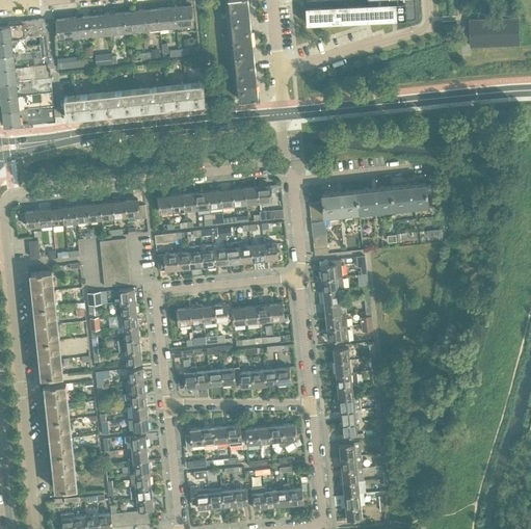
[(238,14),(248,12),(246,0),(227,0),(229,17),(239,16),(238,14)]
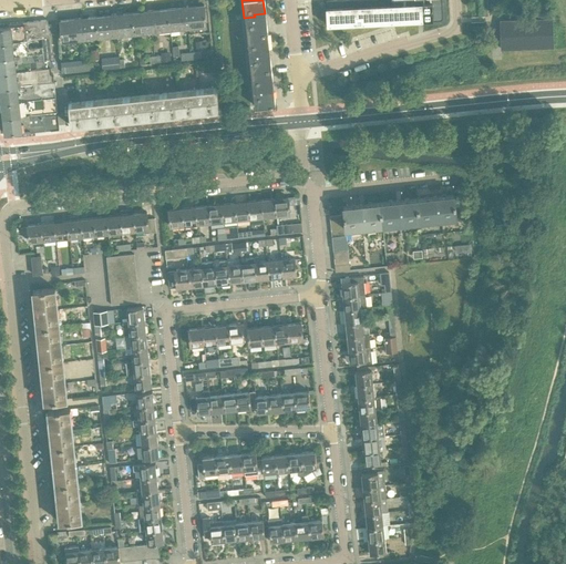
[(390,0),(383,0),(325,3),(327,28),(392,24),(390,0)]
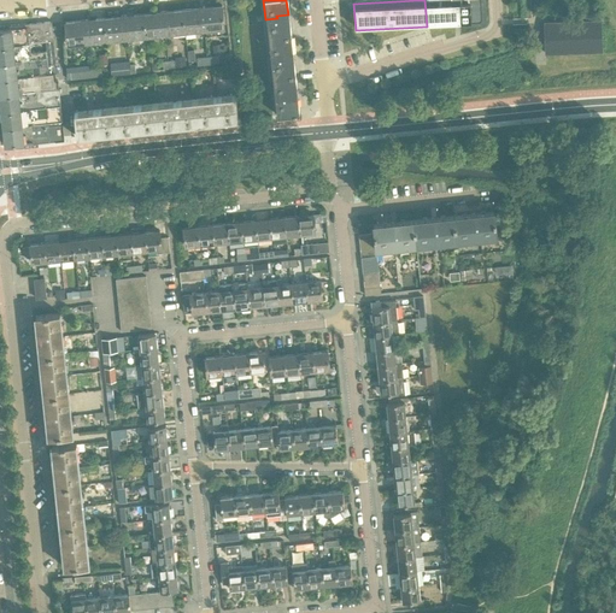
[(424,0),(427,27),(438,27),(453,25),(458,25),(458,30),(481,29),(482,28),(484,28),(485,27),(485,25),(486,25),(486,24),(486,23),(485,0),(424,0)]
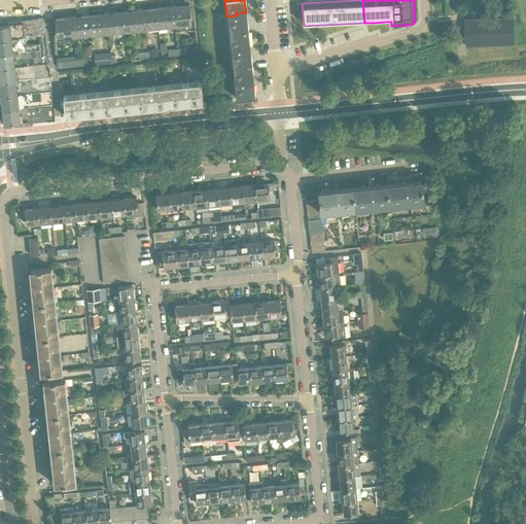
[(155,10),(158,30),(190,26),(188,7),(155,10)]
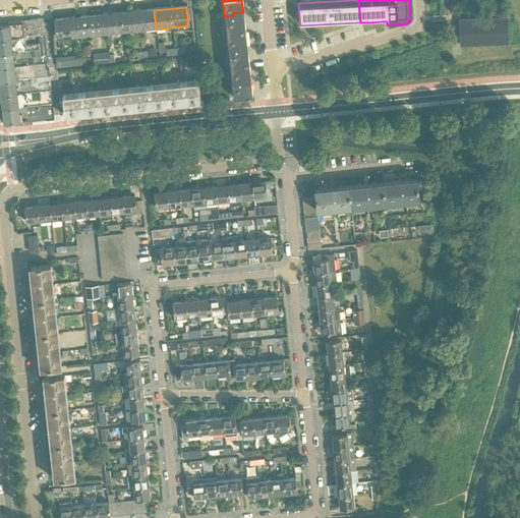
[(122,33),(156,30),(154,10),(120,14),(122,33)]
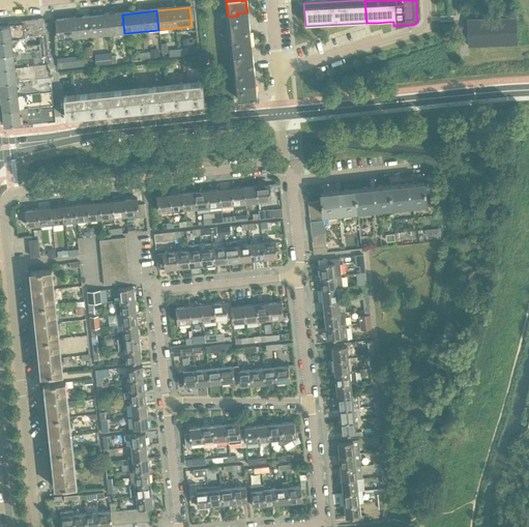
[(230,34),(250,32),(247,12),(237,13),(238,16),(228,17),(230,34)]
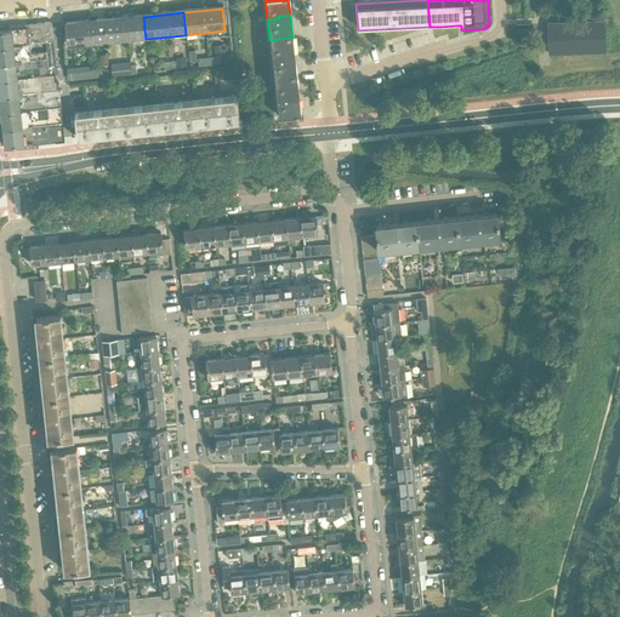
[(107,44),(146,39),(143,17),(104,21),(107,44)]
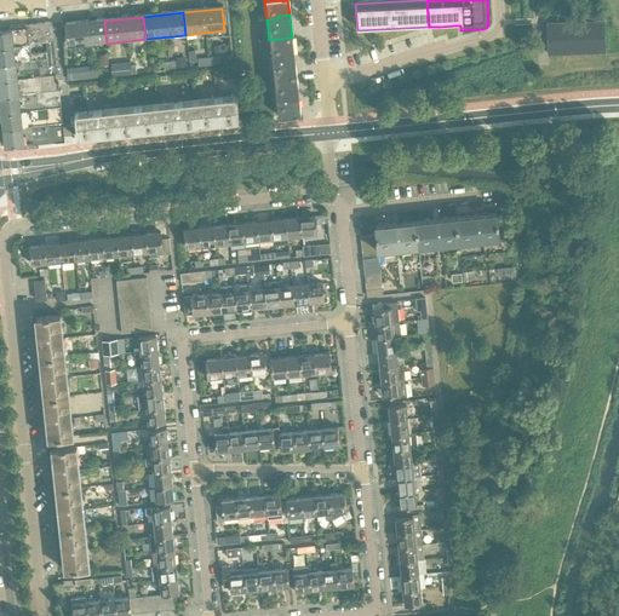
[(67,47),(107,44),(104,21),(64,26),(67,47)]
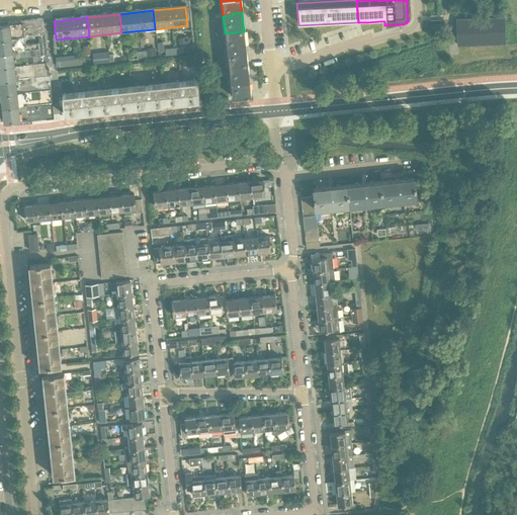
[(36,34),(44,34),(42,20),(34,21),(36,34)]
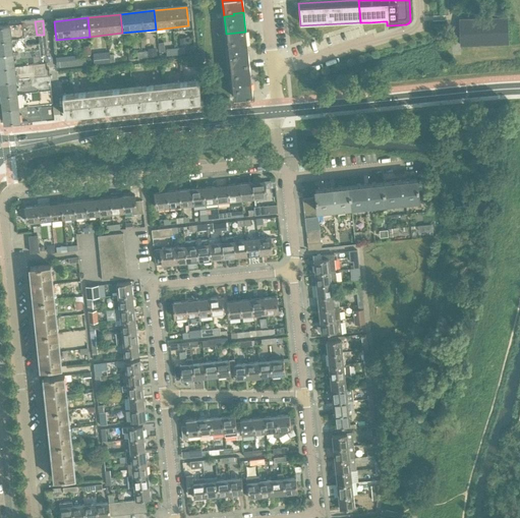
[(506,20),(458,21),(459,48),(507,46),(506,20)]
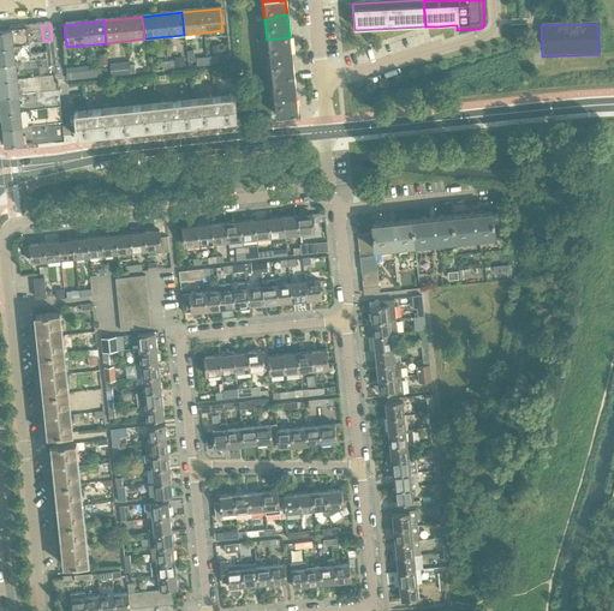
[(0,48),(52,42),(52,41),(43,41),(41,25),(0,29),(0,48)]
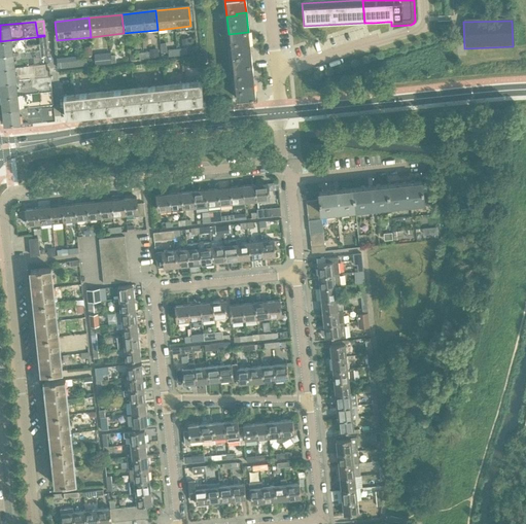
[(240,46),(249,45),(248,32),(229,34),(231,50),(240,49),(240,46)]
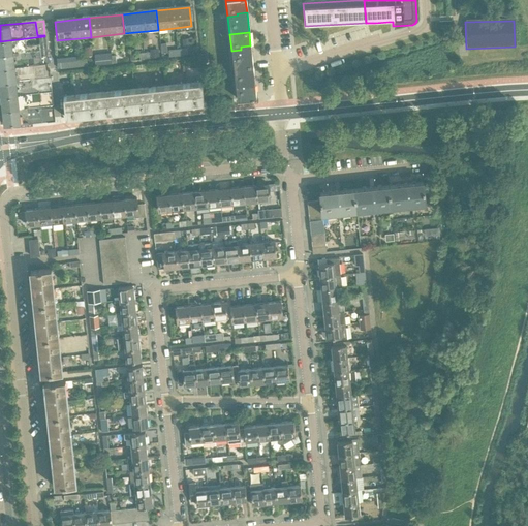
[(0,55),(47,51),(44,36),(0,41),(0,55)]
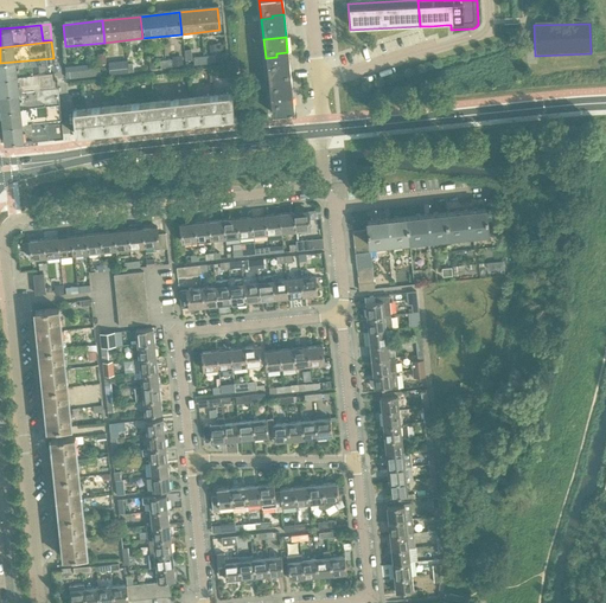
[(268,77),(289,75),(287,52),(276,53),(276,57),(266,58),(268,77)]
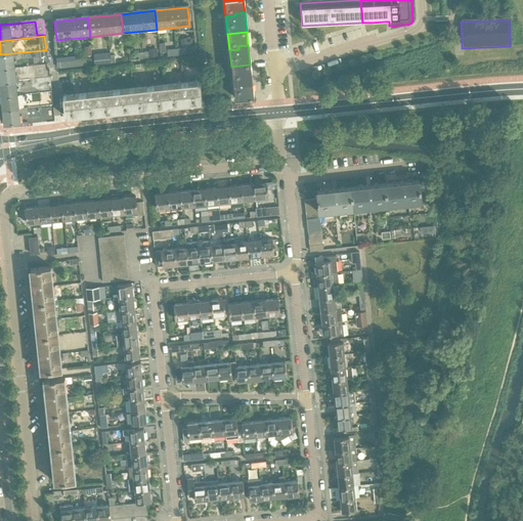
[(194,49),(166,52),(167,58),(194,55),(194,49)]
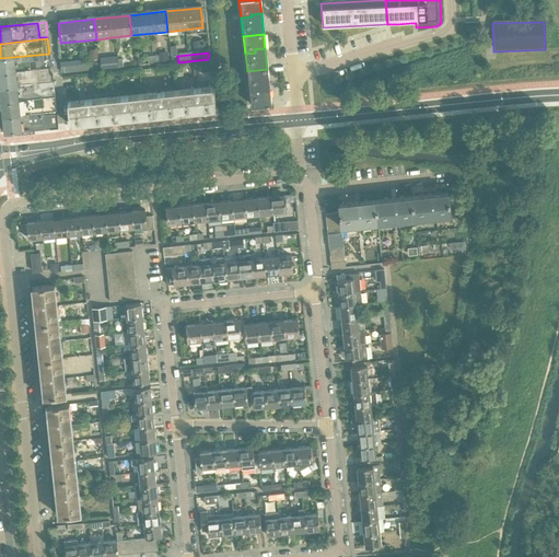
[(0,73),(48,69),(49,70),(50,69),(49,54),(0,58),(0,73)]
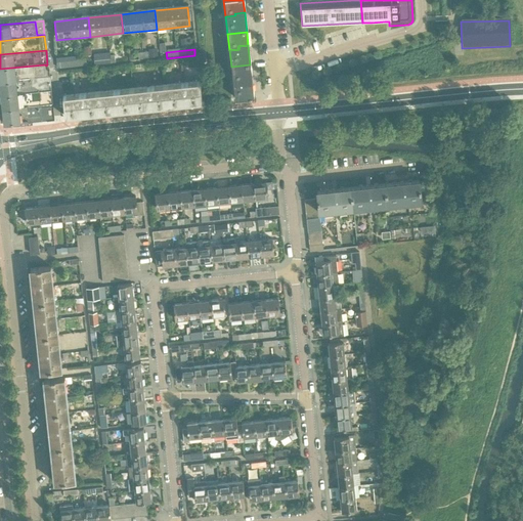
[(147,51),(148,53),(148,60),(157,59),(156,50),(147,51)]
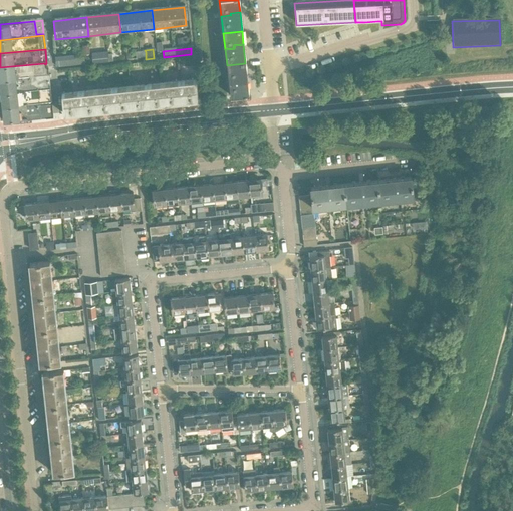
[(73,53),(53,55),(54,62),(55,68),(58,68),(57,62),(62,61),(66,61),(74,60),(73,53)]
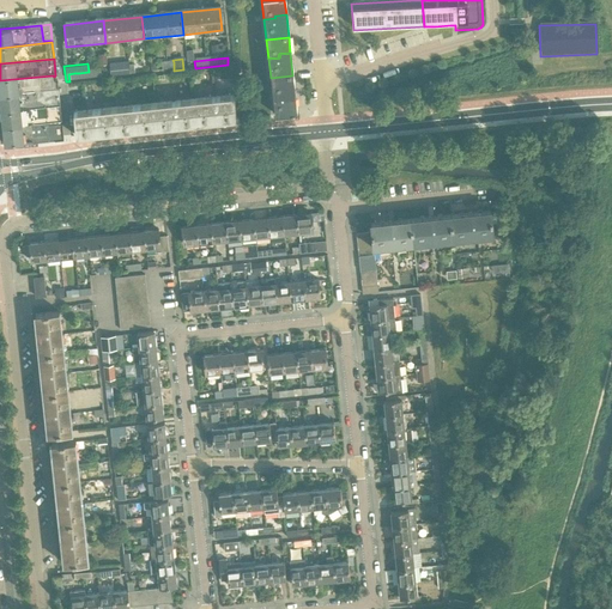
[(127,64),(109,66),(110,77),(128,75),(128,67),(127,64)]
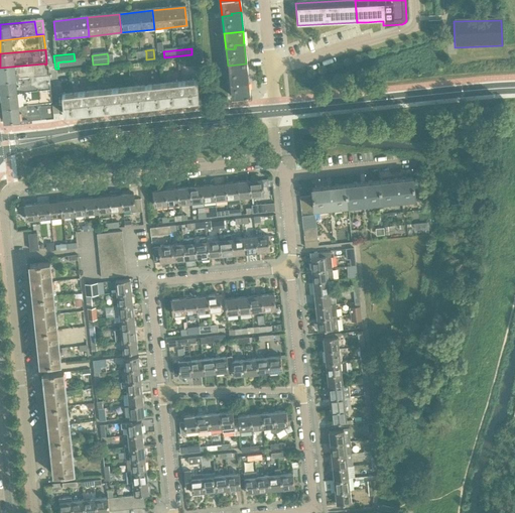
[(67,61),(67,68),(85,66),(84,59),(75,60),(67,61)]
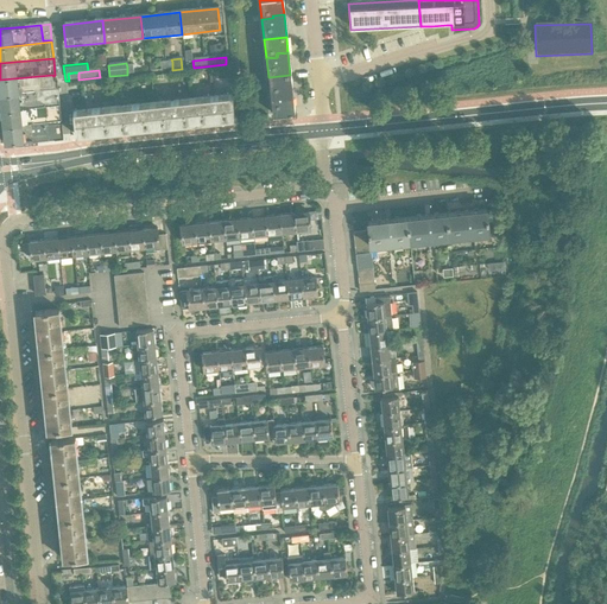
[(54,83),(54,76),(52,75),(0,80),(0,96),(57,90),(56,83),(54,83)]
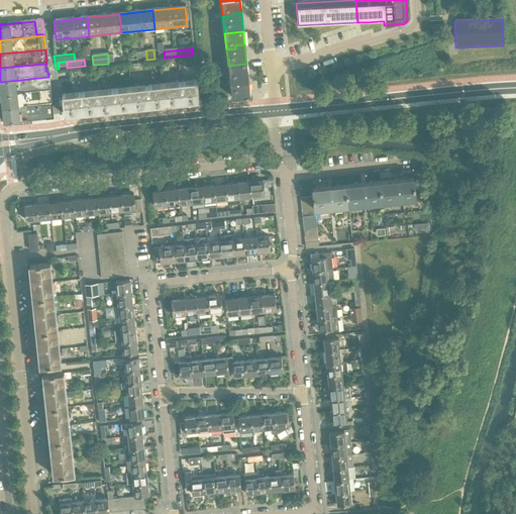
[(238,79),(248,78),(246,64),(228,66),(229,83),(239,81),(238,79)]
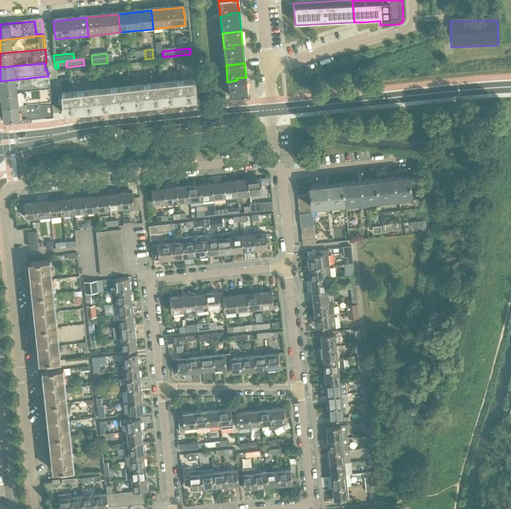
[(0,95),(49,89),(48,76),(0,81),(0,95)]
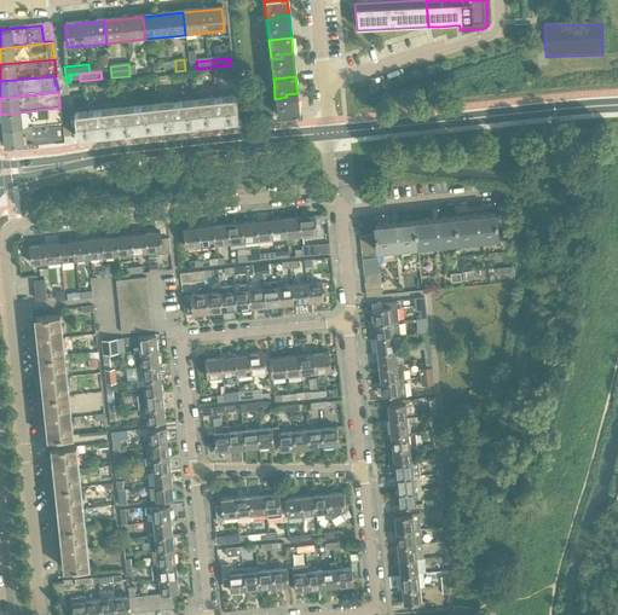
[(287,97),(275,99),(277,119),(300,116),(298,93),(286,94),(287,97)]
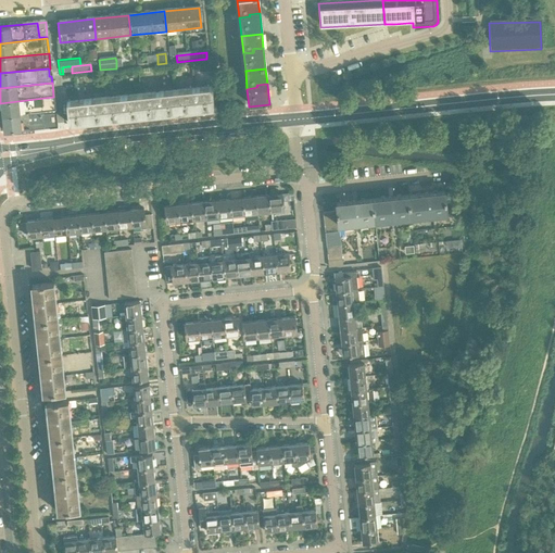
[(175,92),(177,114),(214,110),(213,99),(216,99),(216,92),(212,92),(211,88),(175,92)]
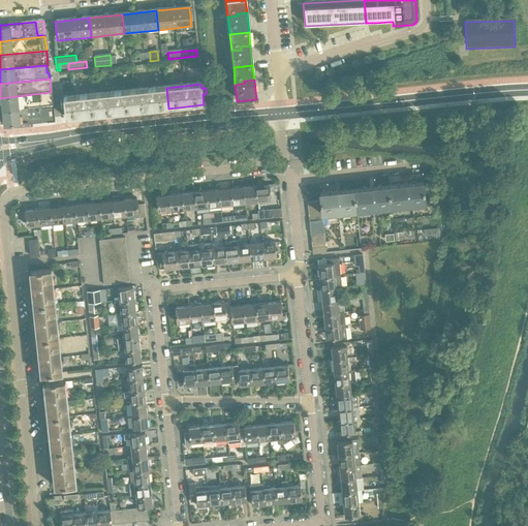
[(134,113),(168,109),(166,88),(132,92),(134,113)]
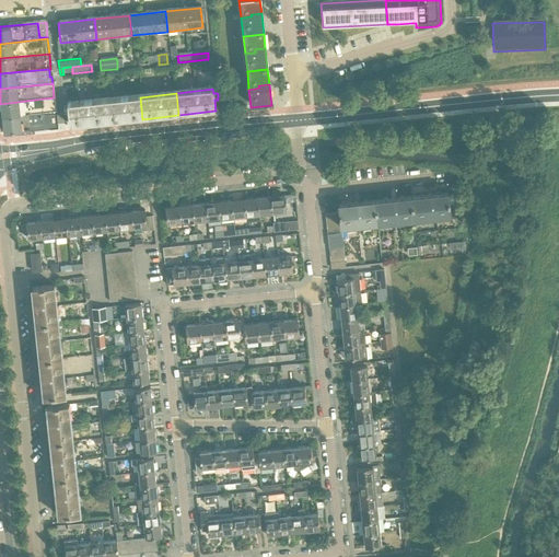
[(1,119),(41,115),(56,113),(54,97),(0,104),(1,119)]
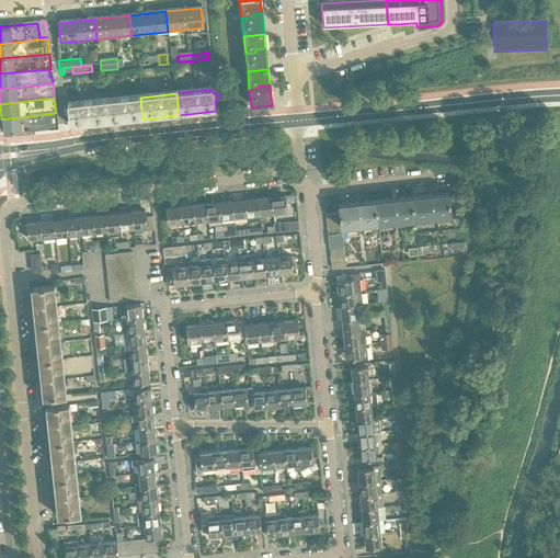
[(105,123),(143,120),(140,98),(103,101),(105,123)]
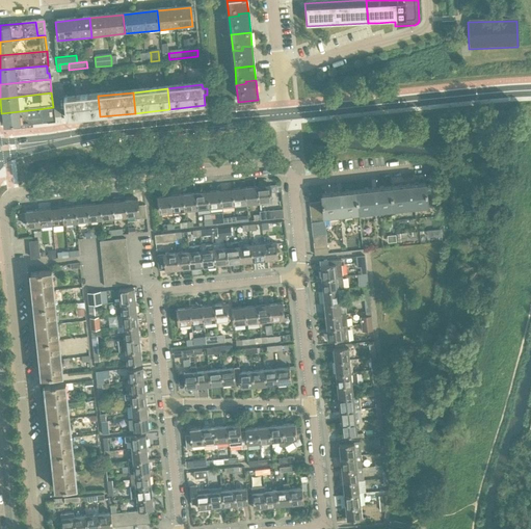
[(65,121),(100,116),(98,96),(63,100),(65,121)]
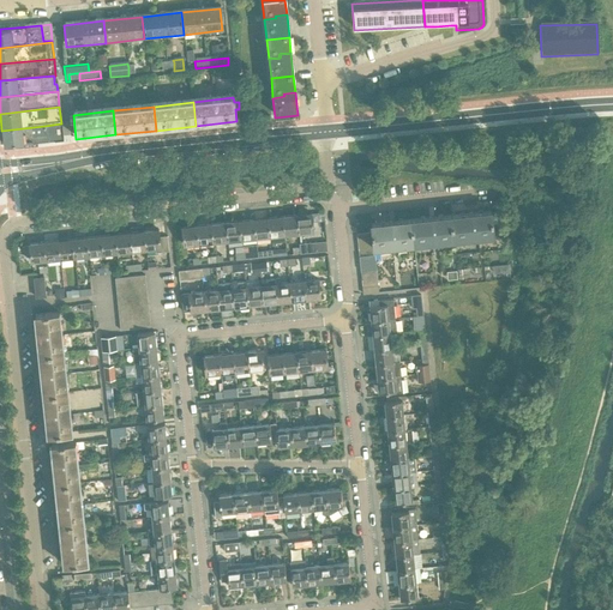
[(44,126),(1,131),(4,145),(7,145),(8,148),(54,143),(52,127),(44,128),(44,126)]
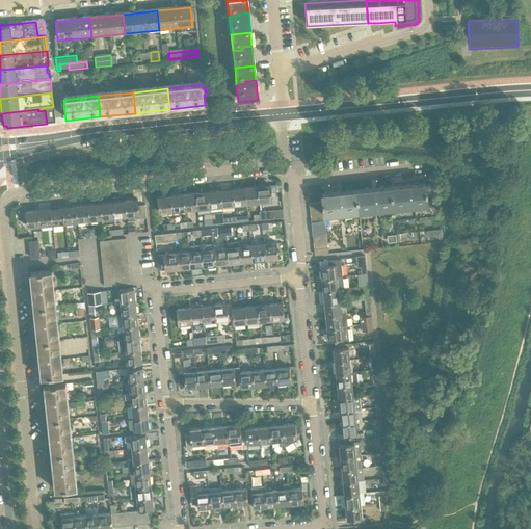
[(45,110),(47,124),(54,124),(53,109),(45,110)]
